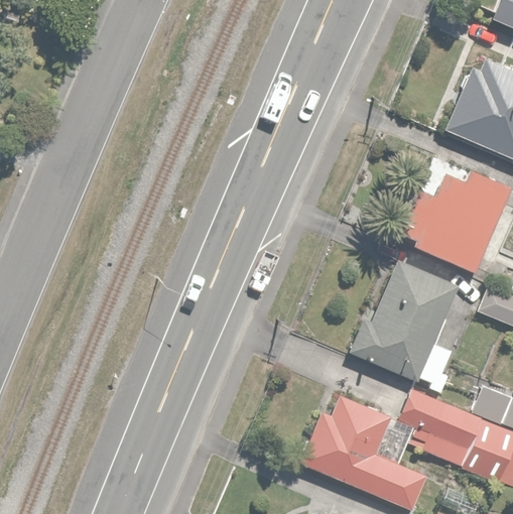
[(512,0),(500,0),(493,18),(512,26),(512,0)]
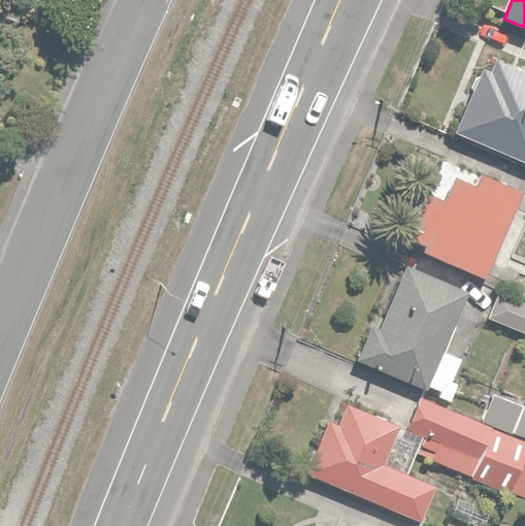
[(483,66),(455,131),(524,161),(524,74),(495,61),(492,70),(483,66)]
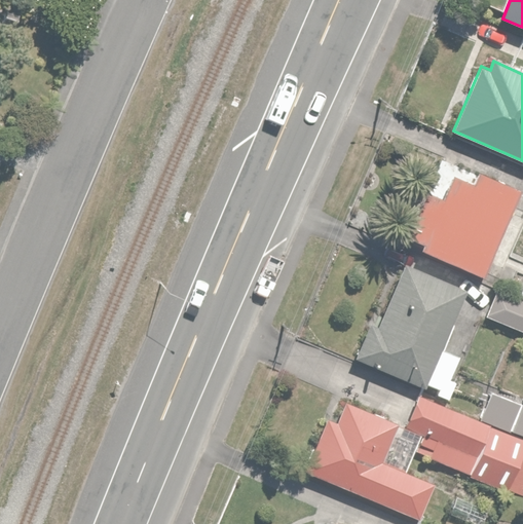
[(442,201),(427,194),(408,238),(422,245),(419,251),(483,279),(522,195),(522,193),(479,174),(474,186),(453,176),(442,201)]
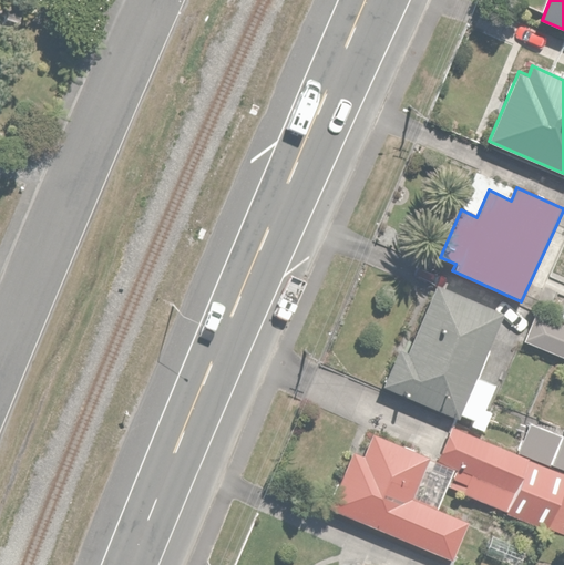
[(397,350),(381,387),(484,429),(502,386),(475,375),(501,312),(437,286),(409,356),(397,350)]
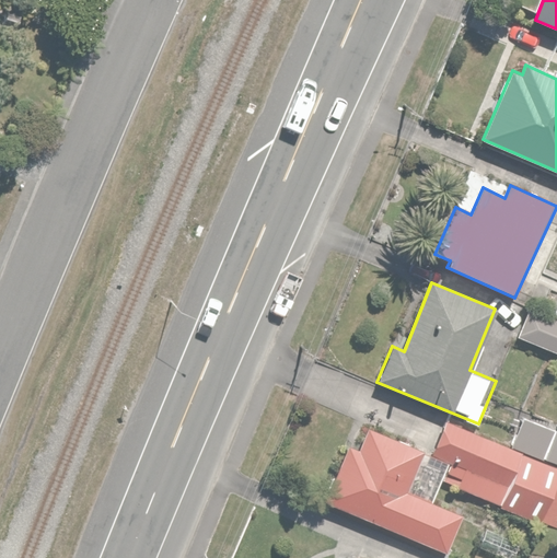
[(556,320),(553,317),(533,307),(519,337),(556,355),(556,320)]
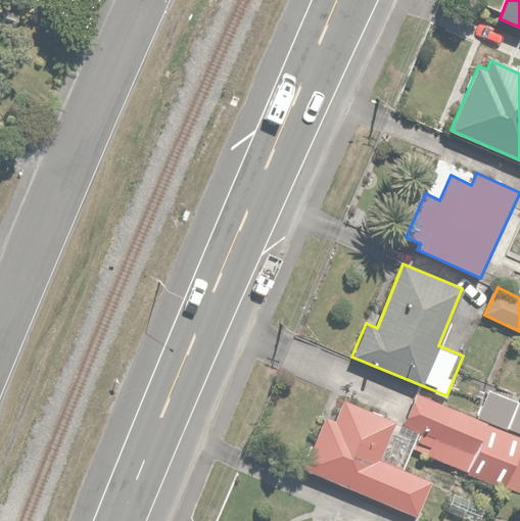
[(491,390),(479,418),(418,391),(403,425),(419,432),(411,451),(511,494),(519,473),(519,404),(491,390)]
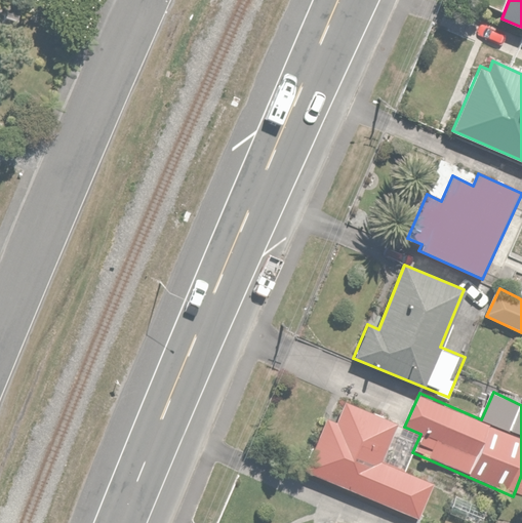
[(336,421),(326,417),(304,471),(417,519),(433,484),(387,465),(393,451),(388,449),(398,424),(346,401),(336,421)]
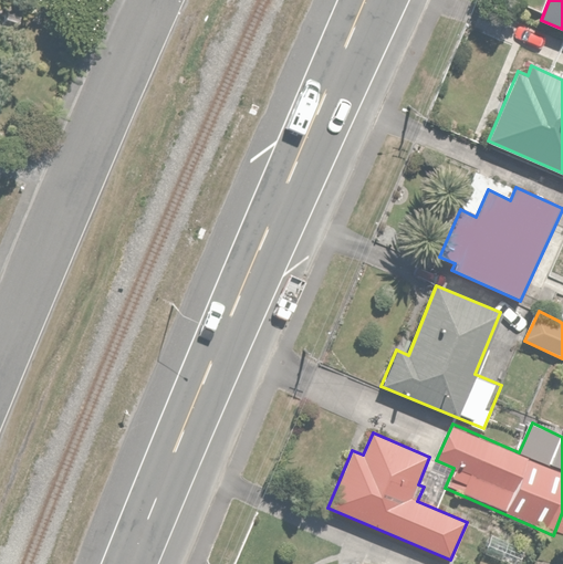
[(501,544),(491,539),(483,555),(500,563),(524,563),(531,551),(504,539),(501,544)]
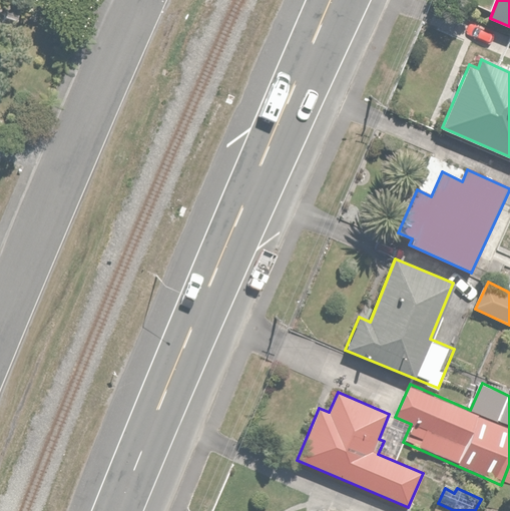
All buildings are outlined.
